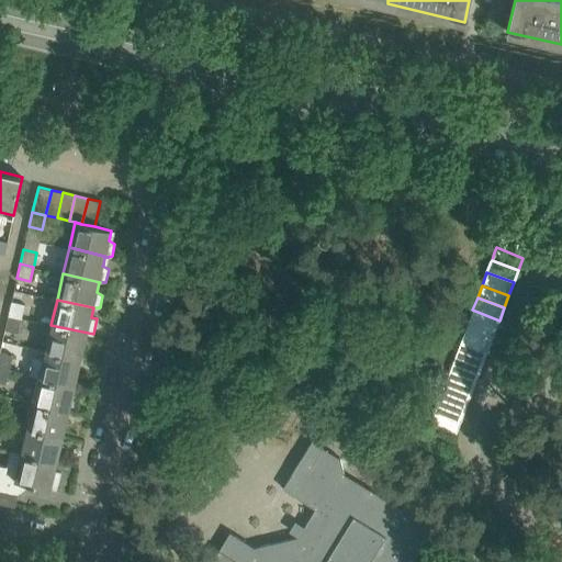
[(11,301),(8,314),(22,317),(24,304),(11,301)]
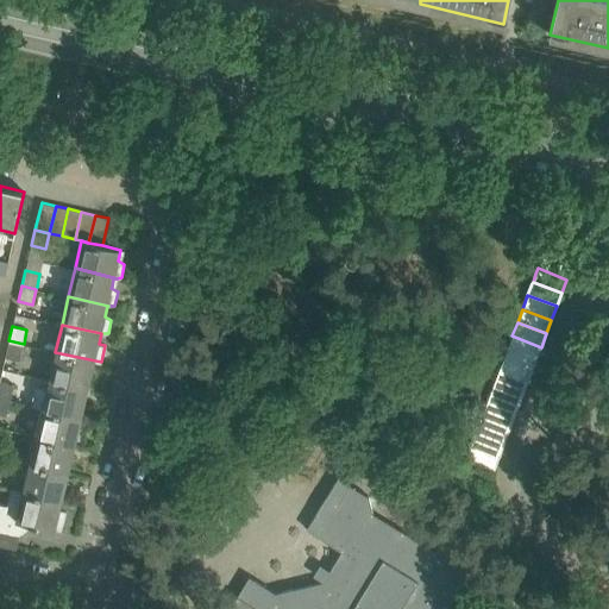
[(507,350),(535,360),(541,347),(512,336),(507,350)]
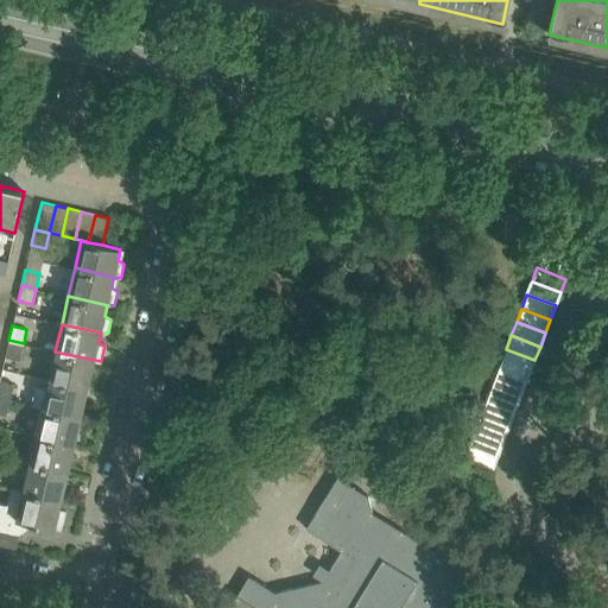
[(19,360),(24,343),(8,340),(5,356),(19,360)]
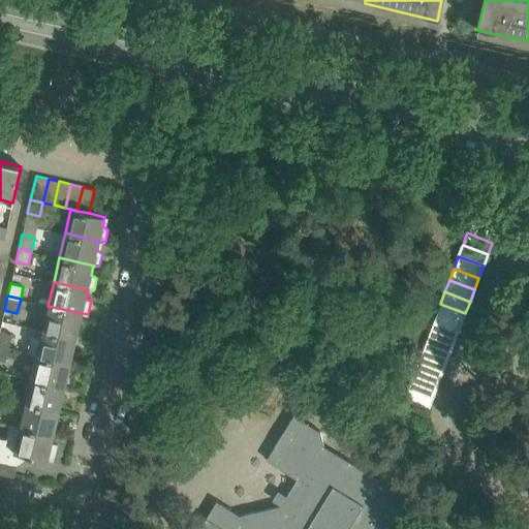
[(461,324),(465,313),(440,304),(436,315),(461,324)]
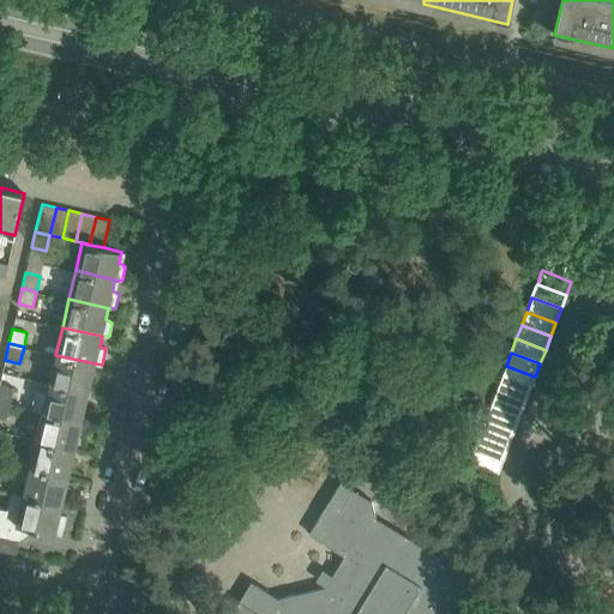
[(49,383),(89,392),(95,365),(102,366),(102,365),(55,355),(49,383)]
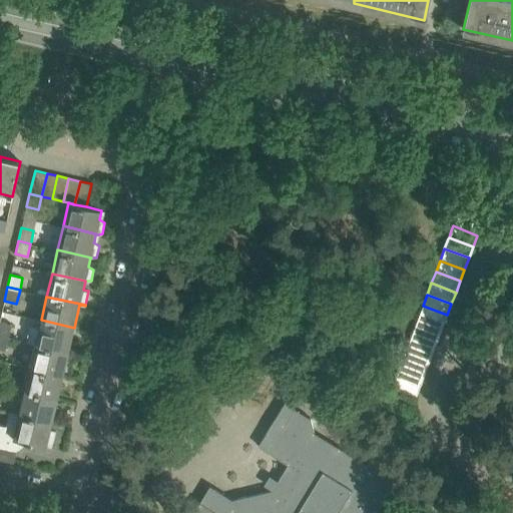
[(443,327),(447,315),(423,306),(418,317),(443,327)]
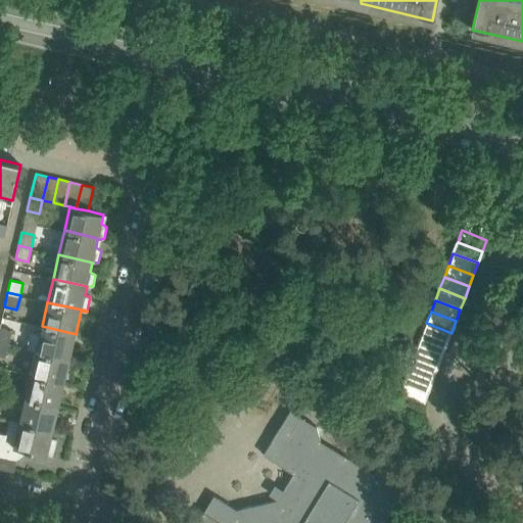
[(446,344),(452,333),(426,323),(422,335),(446,344)]
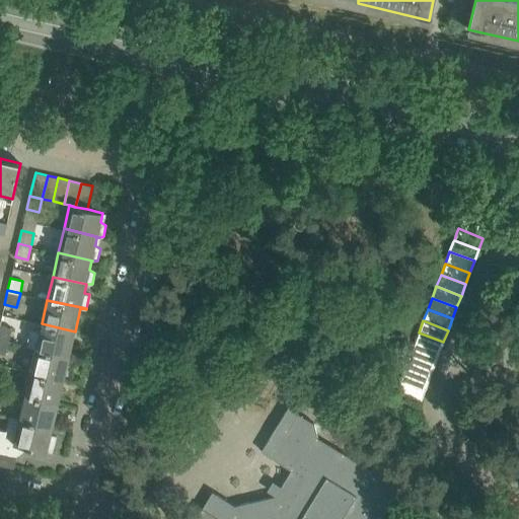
[(30,329),(26,345),(35,347),(69,355),(75,331),(42,323),(40,331),(30,329)]
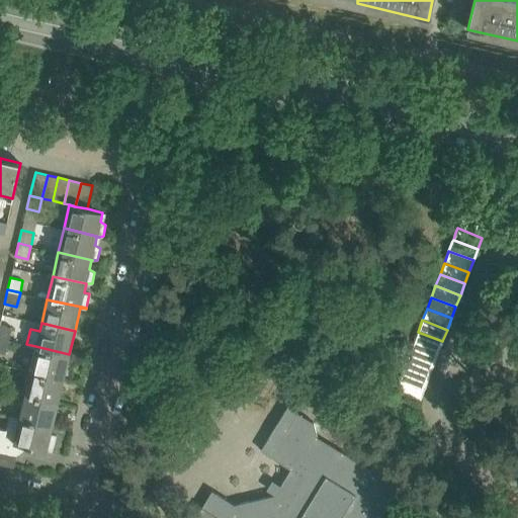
[(0,324),(0,338),(8,340),(11,327),(0,324)]
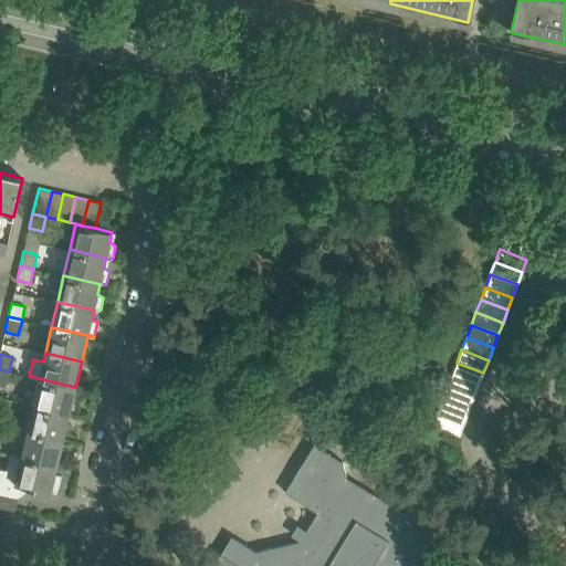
[(483,373),(457,363),(452,375),(479,385),(483,373)]
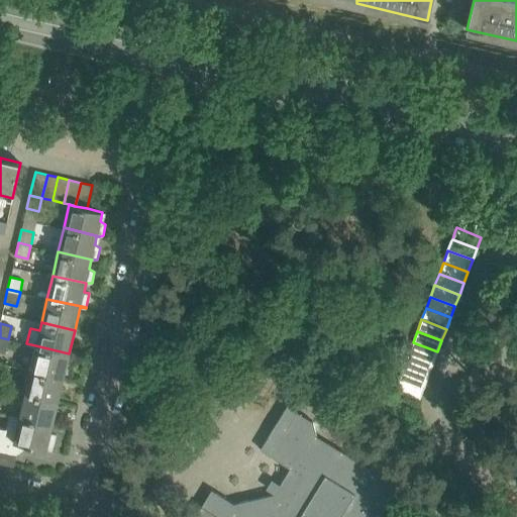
[(0,337),(0,351),(5,352),(8,339),(0,337)]
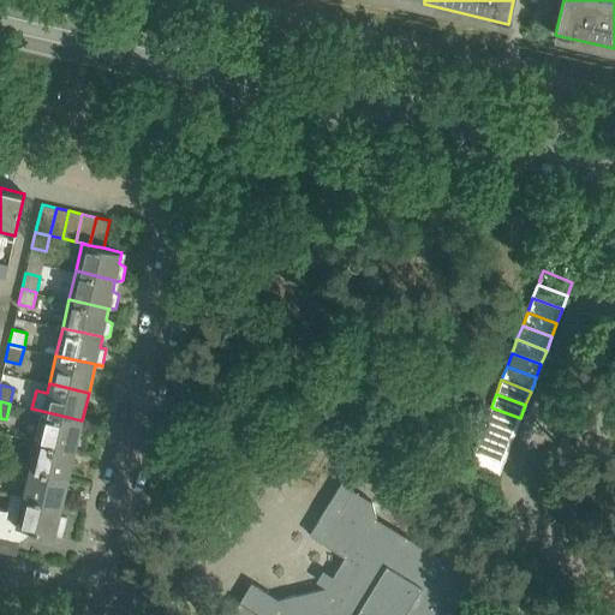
[(515,433),(520,418),(491,407),(485,421),(515,433)]
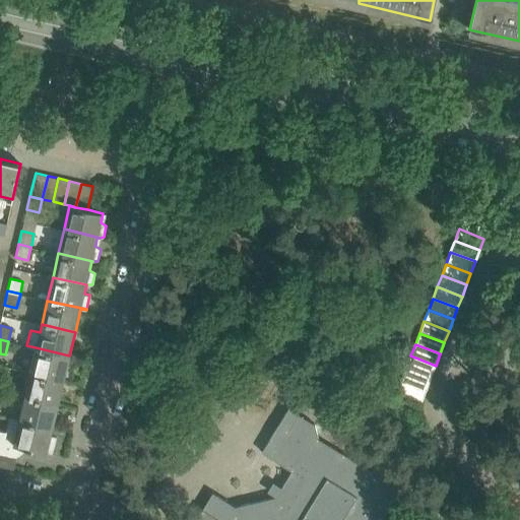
[(30,372),(64,379),(69,355),(36,347),(30,372)]
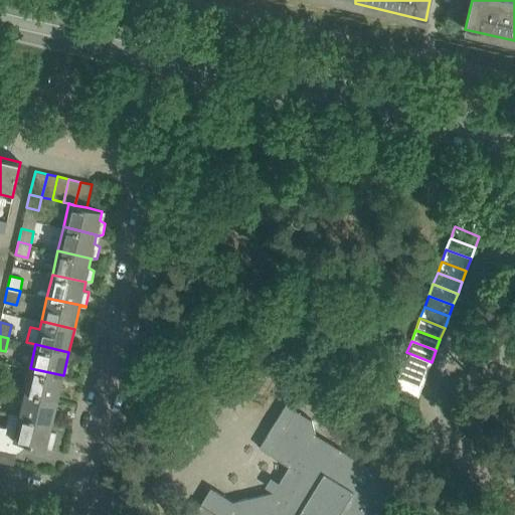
[(402,364),(426,373),(432,362),(406,352),(402,364)]
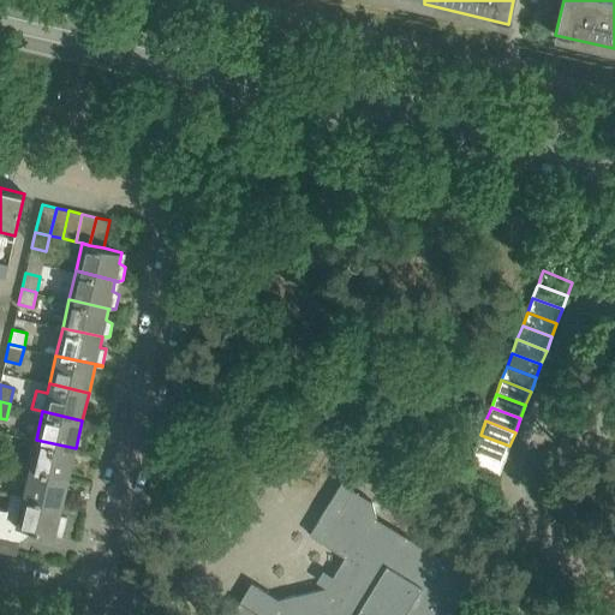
[(505,459),(509,446),(481,435),(476,448),(505,459)]
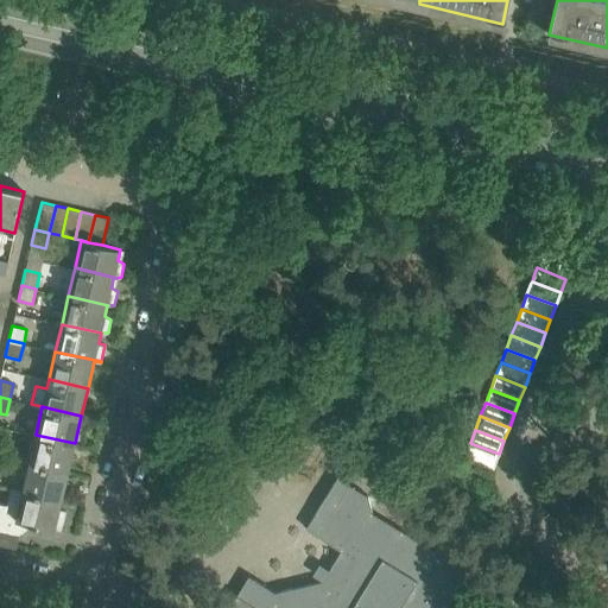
[(29,462),(68,472),(75,443),(36,435),(29,462)]
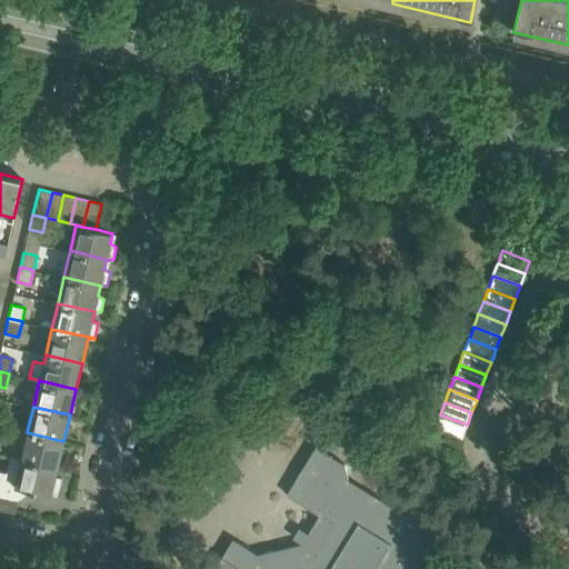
[(440,415),(435,427),(462,438),(467,425),(440,415)]
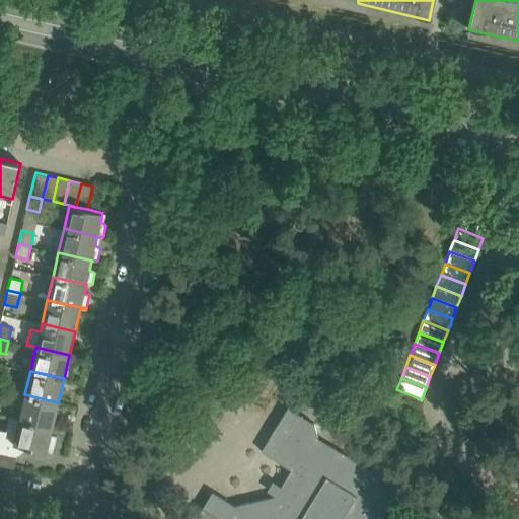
[(19,419),(53,426),(58,402),(24,394),(19,419)]
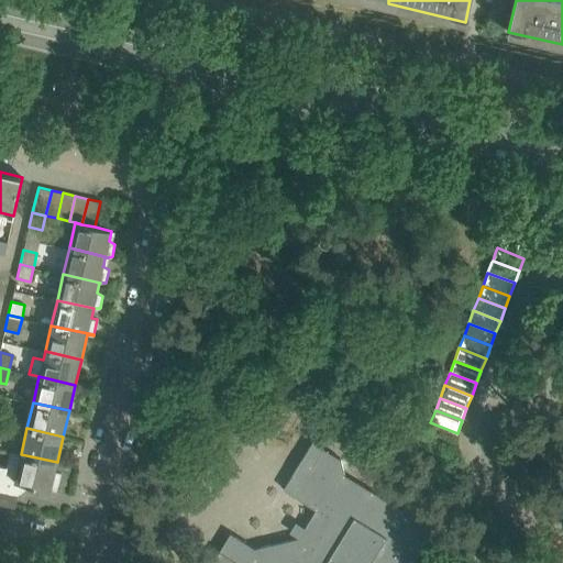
[(345,474),(341,459),(312,441),(283,489),(316,509),(304,528),(298,538),(254,548),(230,533),(211,562),(426,562),(421,560),(427,552),(435,558),(448,538),(424,523),(430,514),(416,505),(400,508),(345,474)]
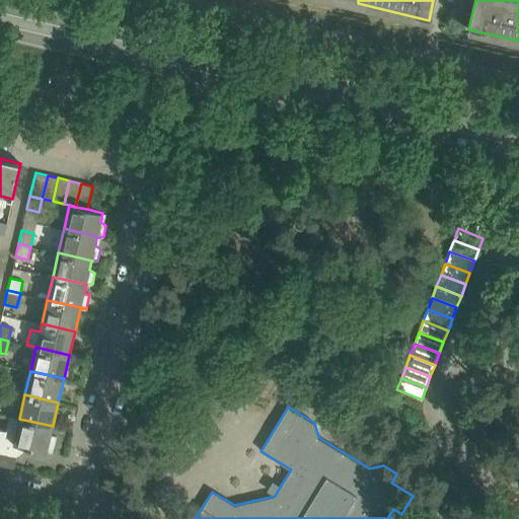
[(51,435),(53,426),(19,419),(10,416),(6,431),(0,429),(0,464),(13,468),(16,456),(19,444),(27,446),(27,447),(31,448),(32,447),(47,450),(53,452),(56,436),(51,435)]
